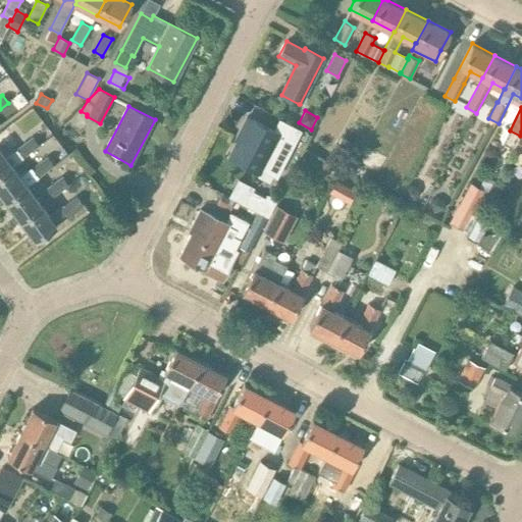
[(279,133),(266,126),(248,116),(240,132),(242,133),(229,157),(259,172),(262,167),(276,174),(284,160),(269,152),(279,133)]
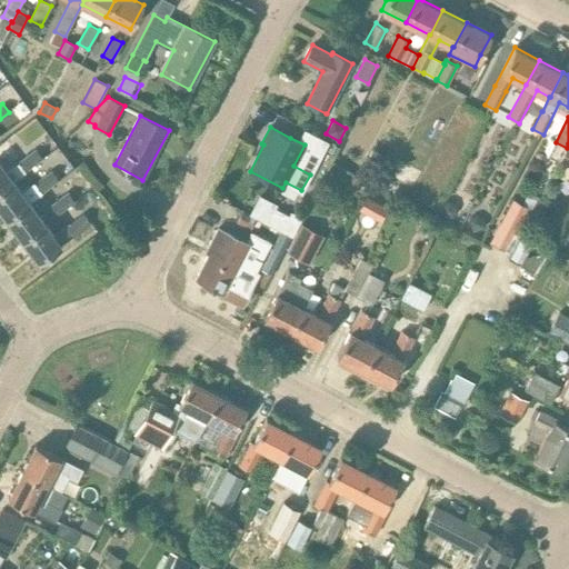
[(72,137),(67,143),(76,151),(81,145),(72,137)]
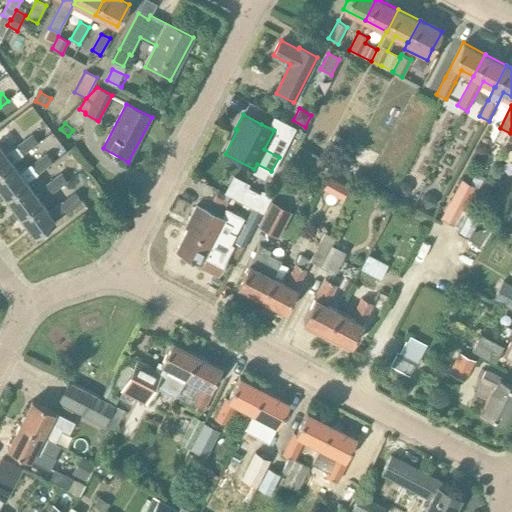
[(281,124),(273,139),(291,149),(299,133),(281,124)]
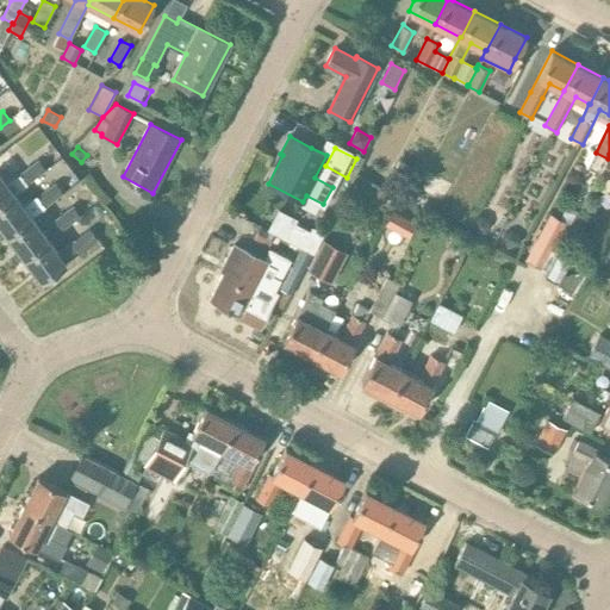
[(19,174),(7,184),(0,173),(0,203),(14,193),(16,193),(45,170),(37,160),(18,174),(19,174)]
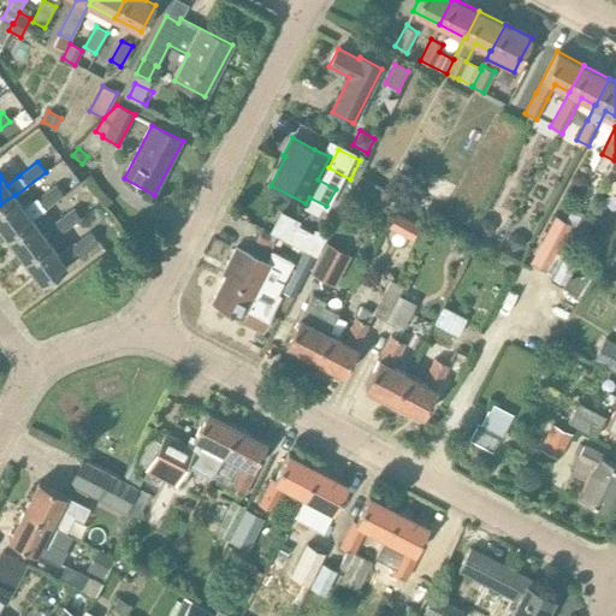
[(404,163),(394,181),(403,185),(413,167),(404,163)]
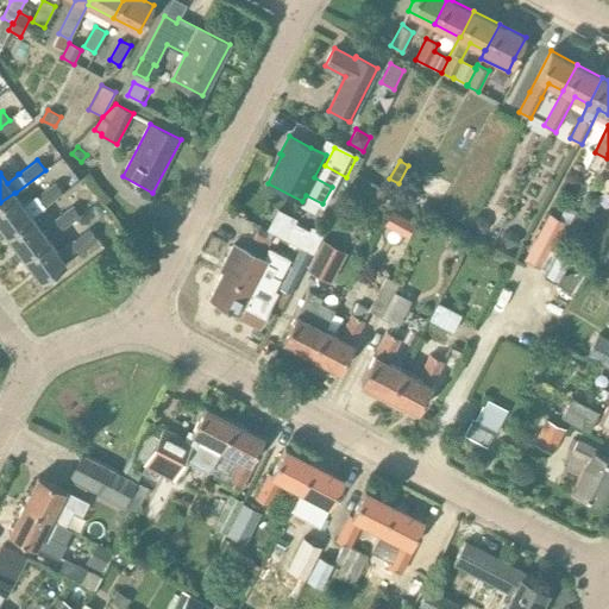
[(0,202),(0,224),(7,234),(32,215),(62,193),(55,182),(36,196),(36,195),(24,203),(16,193),(14,193),(0,202)]
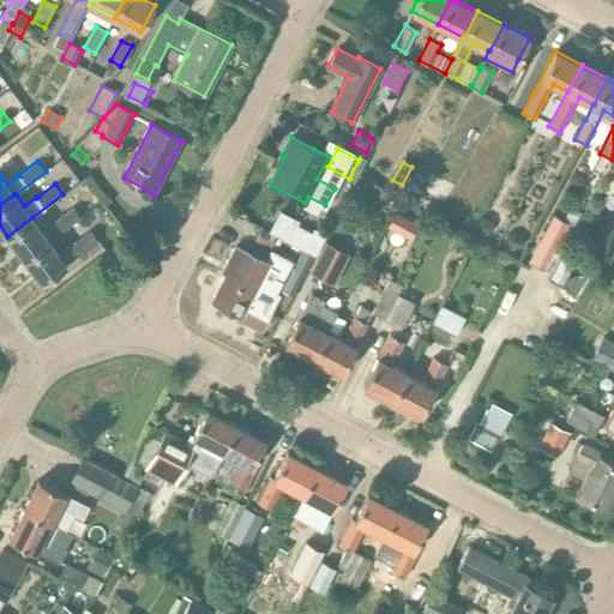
[(566,222),(551,251),(553,252),(543,271),(552,276),(572,234),(570,234),(581,212),(570,206),(564,221),(566,222)]
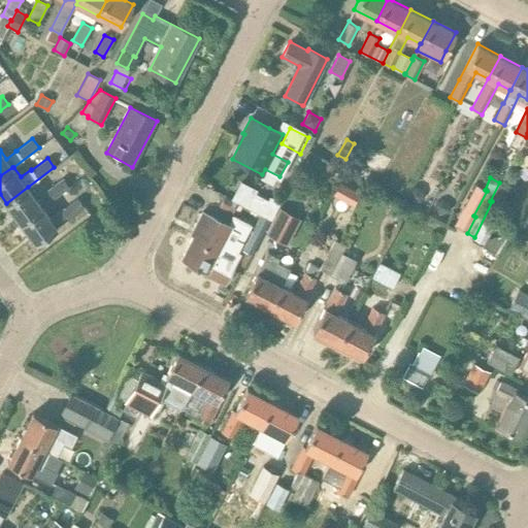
[(46,190),(53,199),(69,188),(62,178),(46,190)]
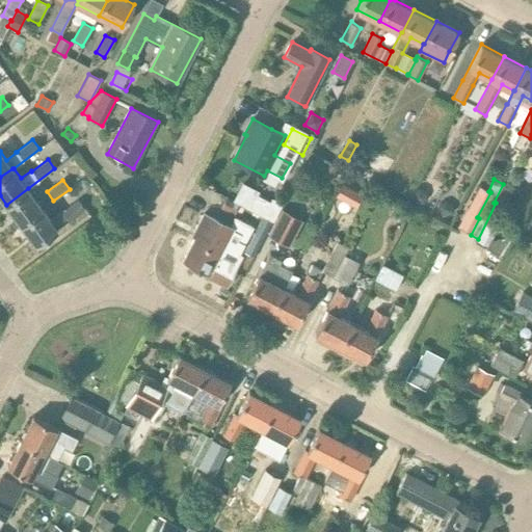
[(343,183),(336,196),(356,207),(364,194),(343,183)]
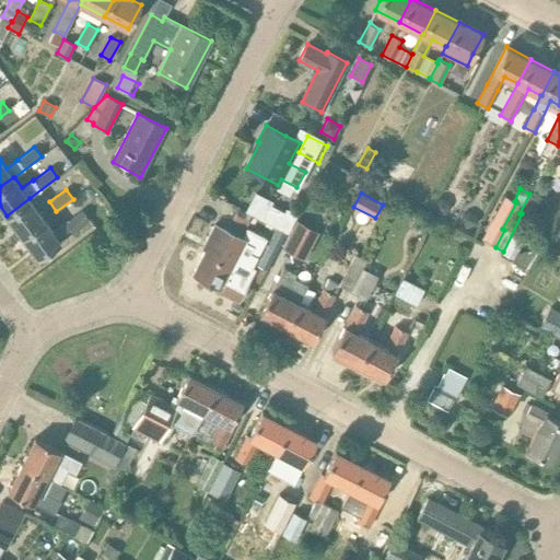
[(491,223),(502,229),(516,202),(514,201),(505,196),(491,223)]
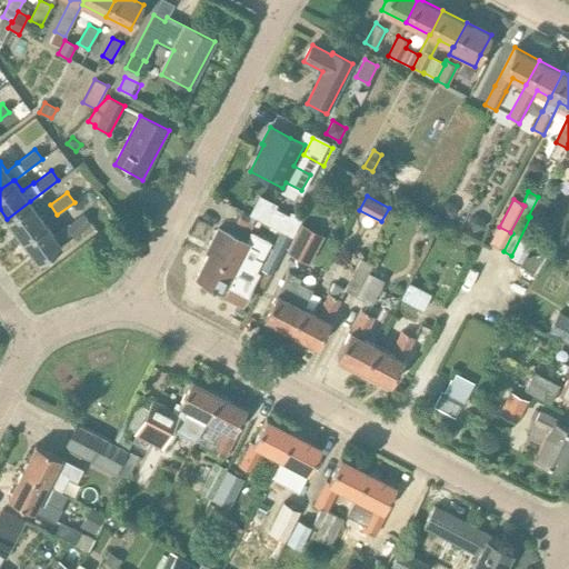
[(7,219),(22,240),(46,223),(30,201),(7,219)]
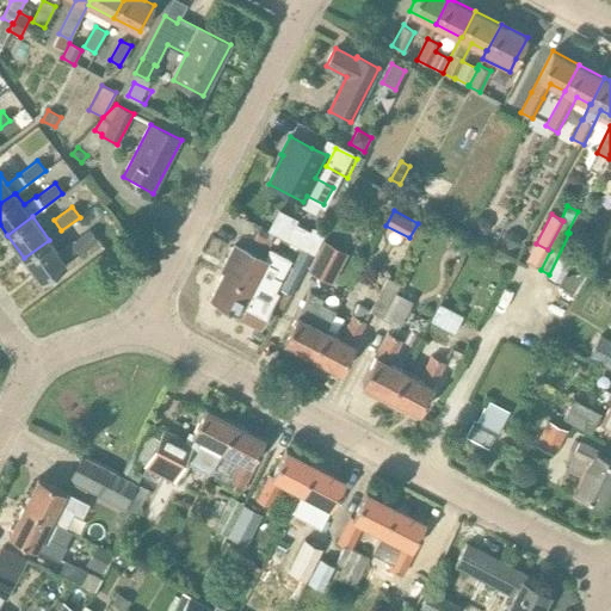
[(473,224),(473,227),(473,228),(474,230),(474,232),(475,233),(476,234),(479,235),(480,235),(482,236),(483,235),(486,235),(487,234),(488,233),(489,232),(491,230),(491,228),(491,227),(491,224),(491,223),(489,222),(488,220),(487,218),(486,218),(483,217),(482,217),(480,217),(479,218),(476,218),(475,220),(474,222),(474,223),(473,224)]
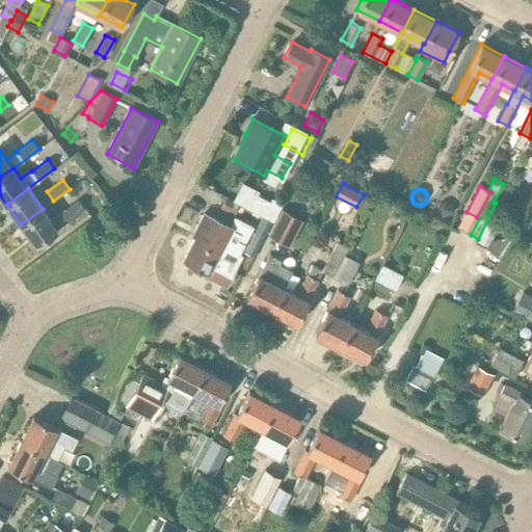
[(254,192),(246,208),(273,221),(283,203),(271,197),(270,201),(254,192)]
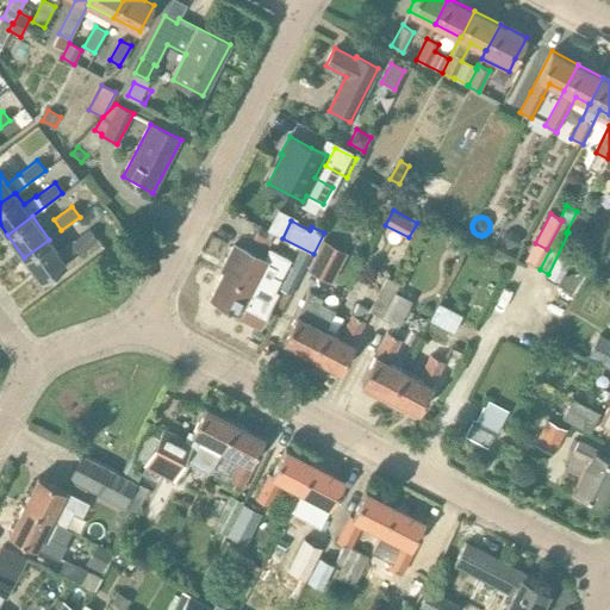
[(42,281),(67,262),(98,238),(91,228),(58,251),(49,240),(24,257),(42,281)]
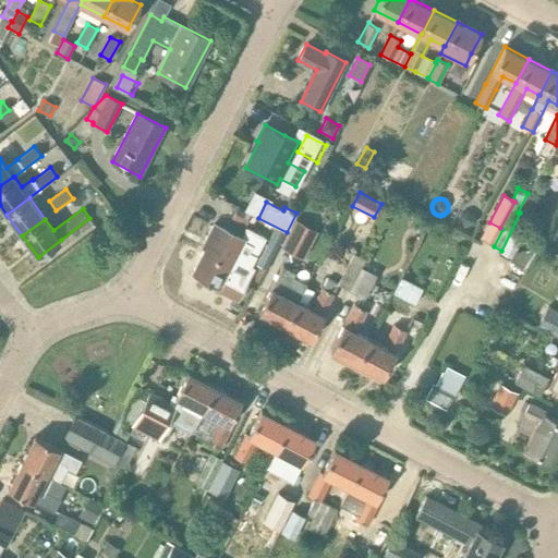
[(240,208),(234,219),(245,226),(251,215),(240,208)]
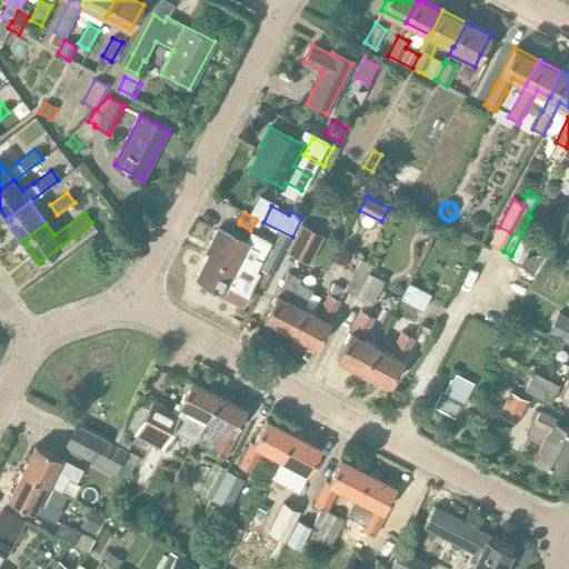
[(477,216),(468,218),(472,232),(486,228),(483,220),(477,216)]
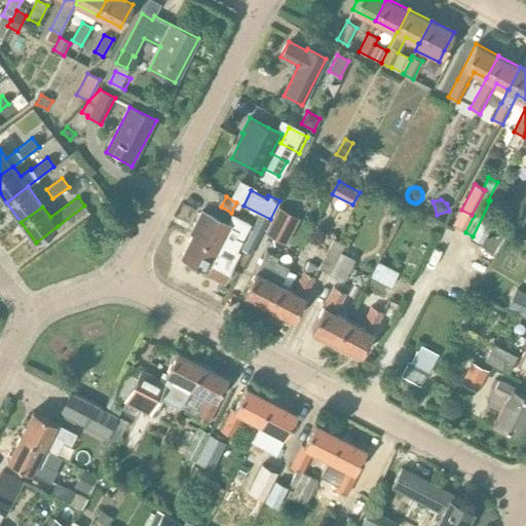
[(228,222),(221,218),(202,209),(193,227),(196,228),(181,257),(195,264),(194,266),(197,267),(198,265),(207,270),(204,273),(224,284),(240,251),(237,249),(250,224),(231,215),(228,222)]
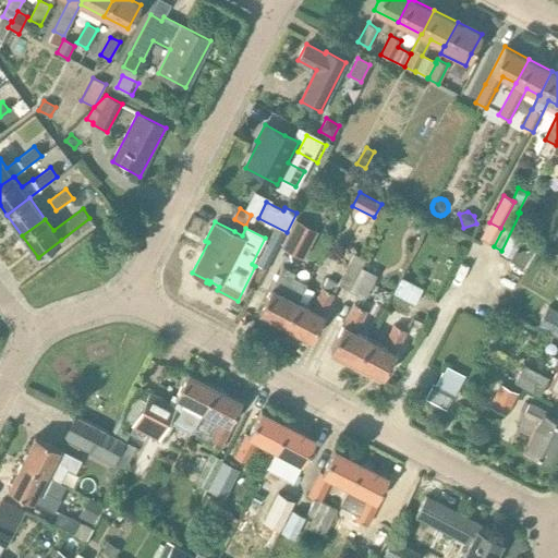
[(280,247),(295,255),(307,233),(291,226),(280,247)]
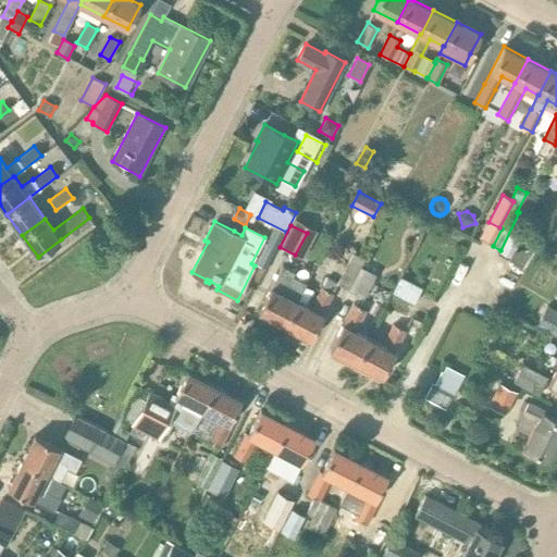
[(275,227),(257,263),(265,268),(284,232),(275,227)]
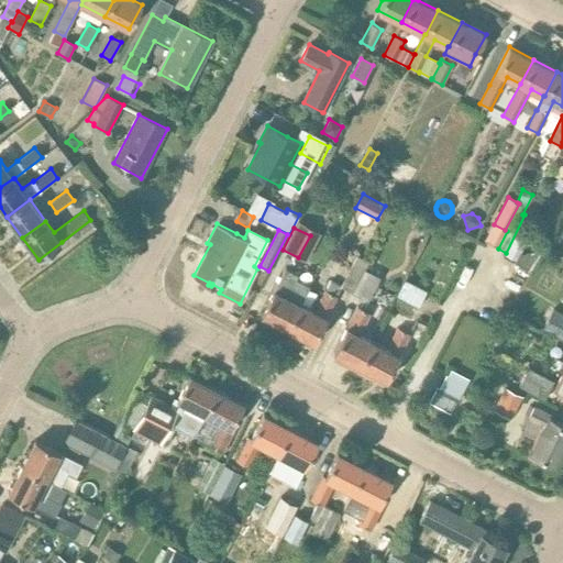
[(518,254),(514,263),(530,272),(540,254),(532,250),(518,254)]
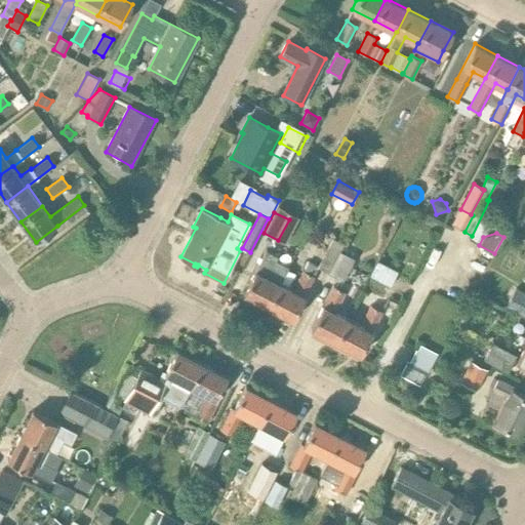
[(337,250),(340,251),(344,245),(333,239),(319,267),(327,272),(337,250)]
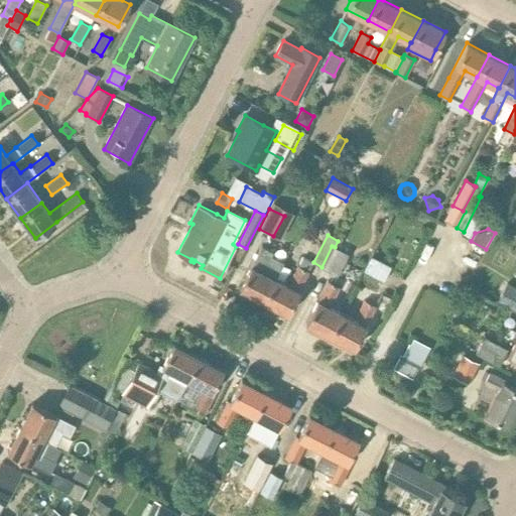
[(283,262),(270,256),(272,251),(262,246),(251,267),(251,266),(239,288),(264,301),(275,279),(274,279),(283,262)]
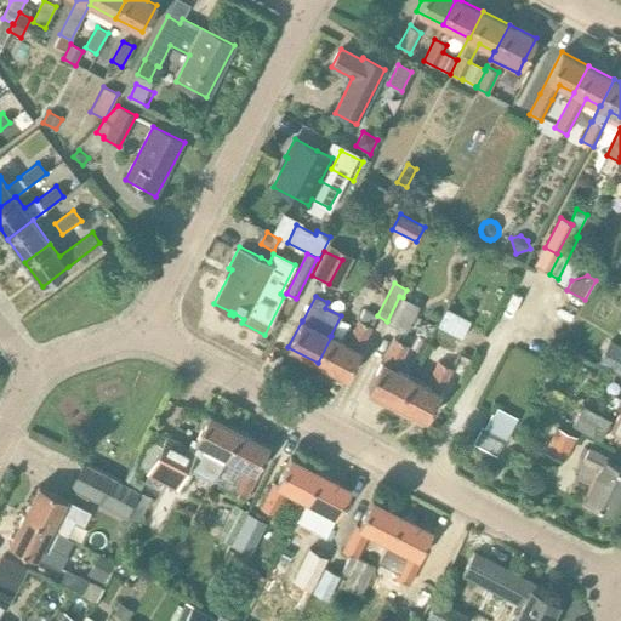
[(387,322),(389,323),(406,331),(420,306),(403,297),(399,296),(387,322)]
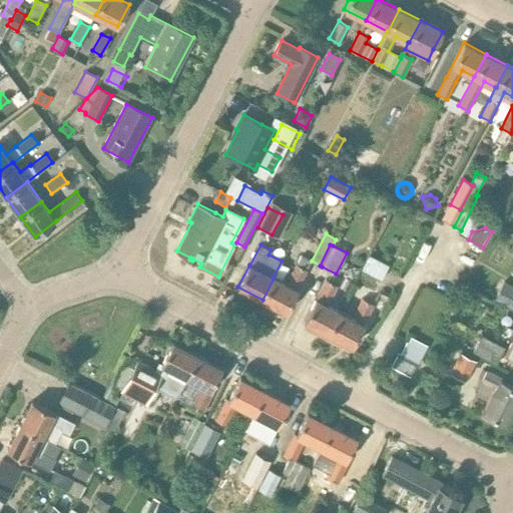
[(369,255),(362,270),(381,280),(389,266),(369,255)]
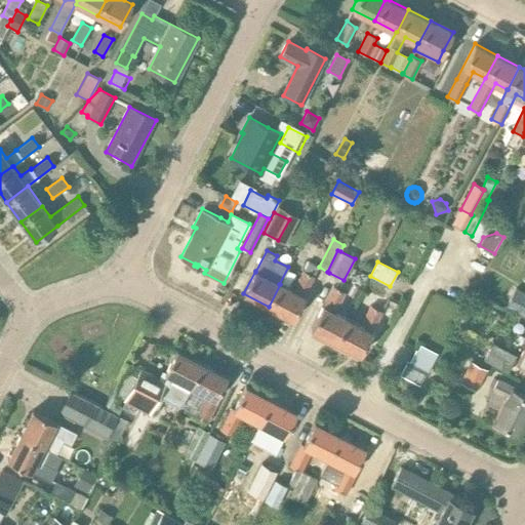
[(292,290),(280,284),(269,307),(293,319),(305,296),(304,296),(318,269),(307,263),(292,290)]
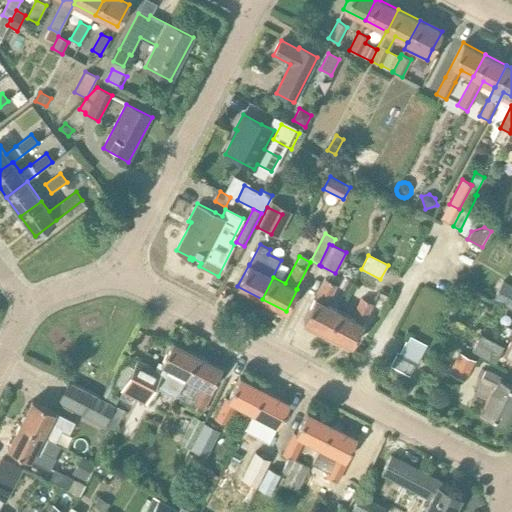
[(325,338),(339,311),(326,304),(336,284),(326,278),(315,299),(303,320),(317,327),(315,332),(325,338)]
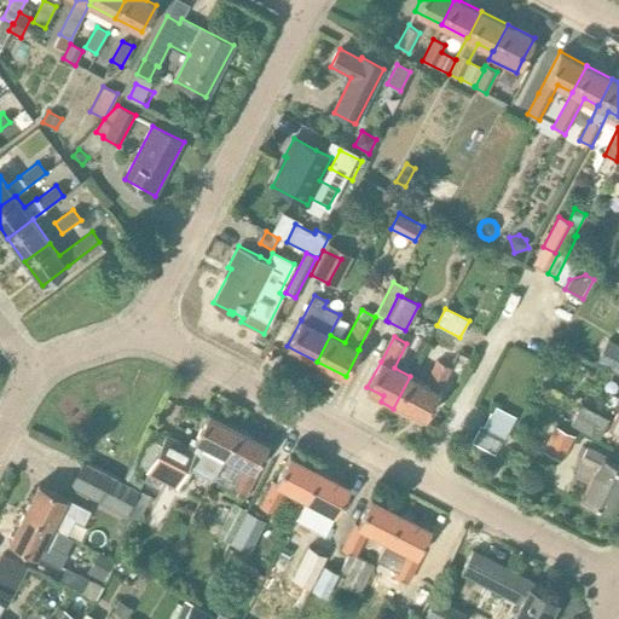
[(618,347),(607,341),(596,362),(618,372),(618,347)]
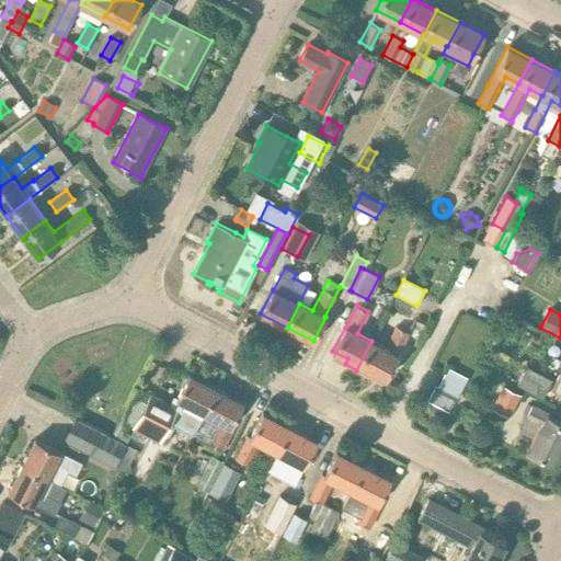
[(409,329),(419,334),(427,319),(418,313),(409,329)]
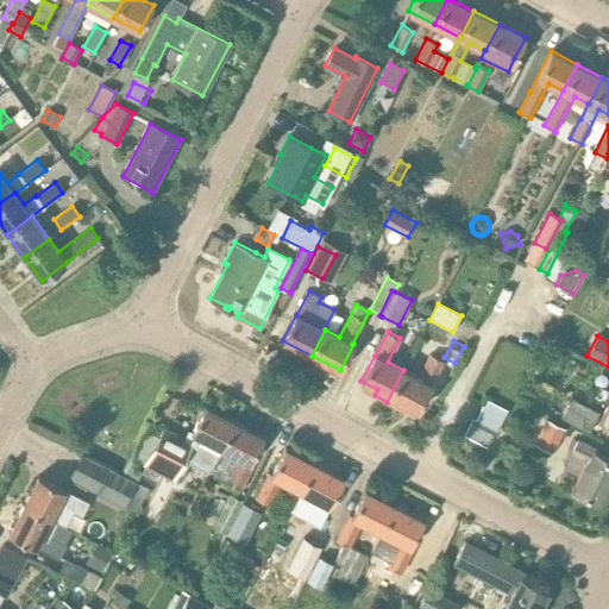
[(416,377),(403,370),(387,402),(400,408),(402,402),(418,410),(432,385),(429,384),(443,359),(429,352),(416,377)]
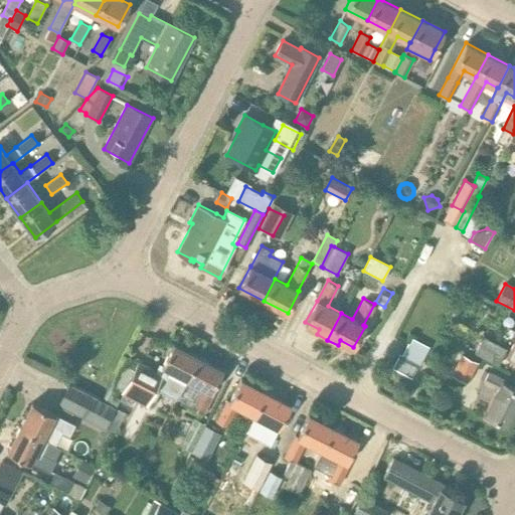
[(505,350),(482,338),(474,353),(497,365),(505,350)]
